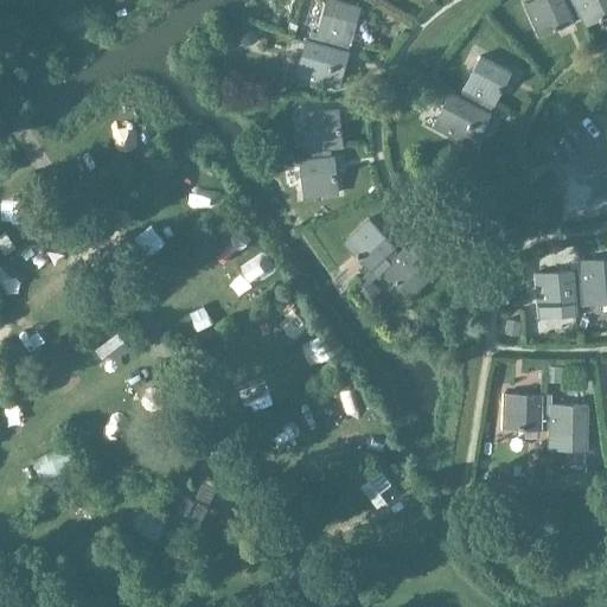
[(326,45),(328,37),(338,39),(351,43),(360,7),(334,0),(325,0),(317,33),(318,33),(315,43),(326,45)]
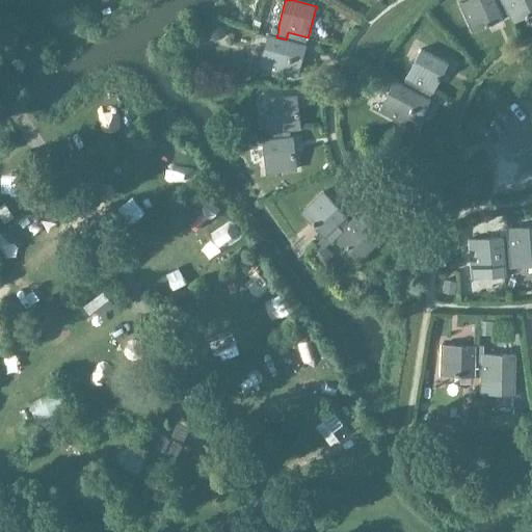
[(502,16),(509,11),(505,3),(498,7),(494,0),(466,0),(460,3),(473,31),(503,18),(502,16)]
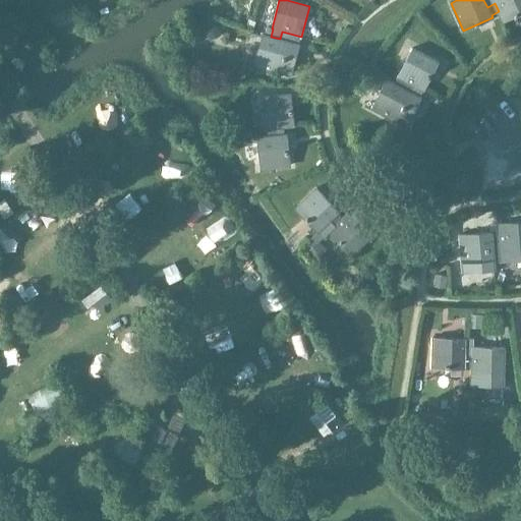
[(495,3),(499,11),(503,22),(520,13),(520,0),(483,0),(487,7),(495,3)]
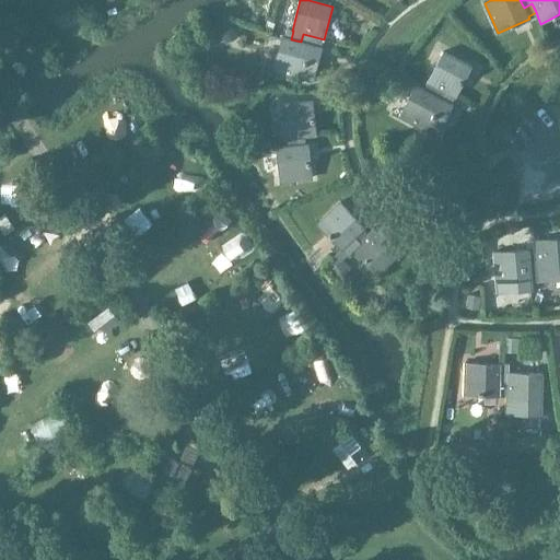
[(301,42),(291,39),(281,36),(272,69),(313,81),(322,48),(310,45),(312,36),(303,34),(301,42)]
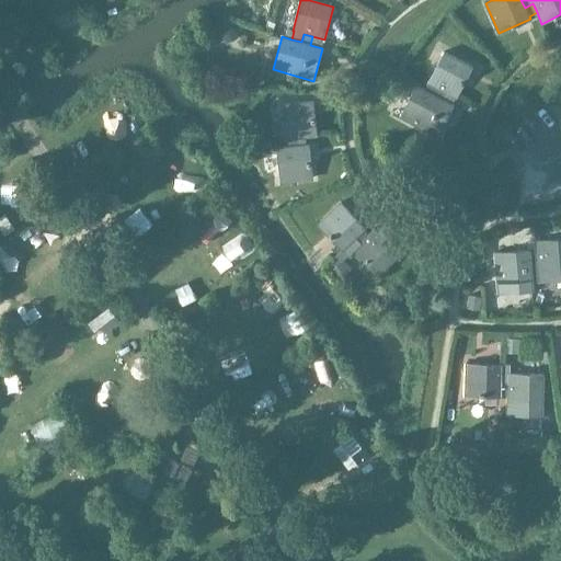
[(437,87),(446,92),(457,98),(472,67),(443,52),(427,82),(428,82),(424,90),(433,94),(437,87)]
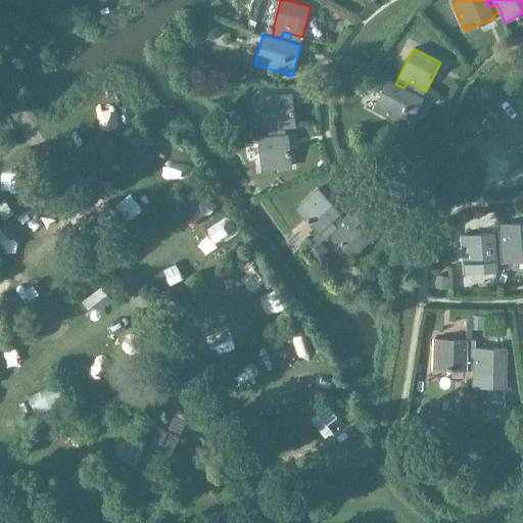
[(412,93),(416,86),(408,81),(403,88),(395,84),(387,80),(372,108),(408,127),(422,98),(412,93)]
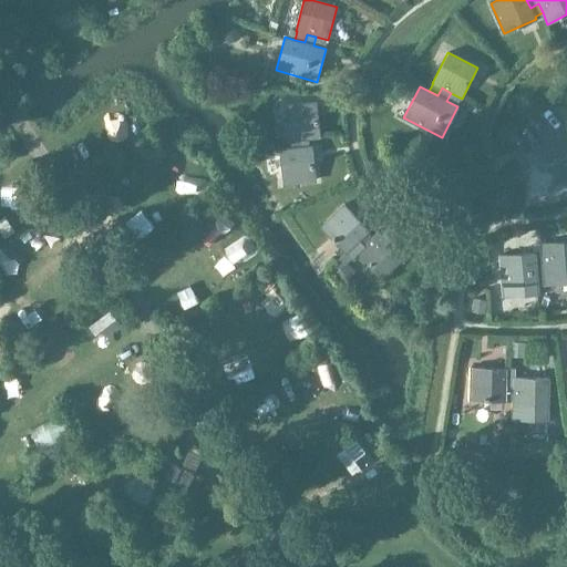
[(289,140),(289,148),(299,147),(298,138),(308,137),(320,136),(317,102),(284,105),(287,140),(289,140)]
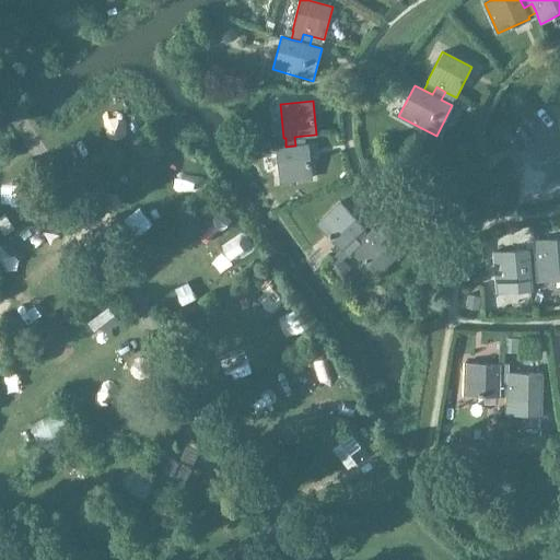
[(305,144),(304,136),(294,137),(295,146),(286,147),(276,148),(279,182),(312,177),(308,144),(305,144)]
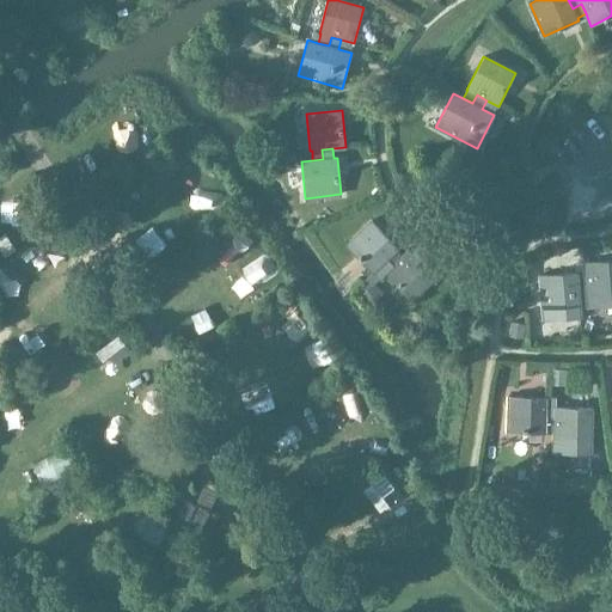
[(50,206),(41,213),(50,228),(60,221),(50,206)]
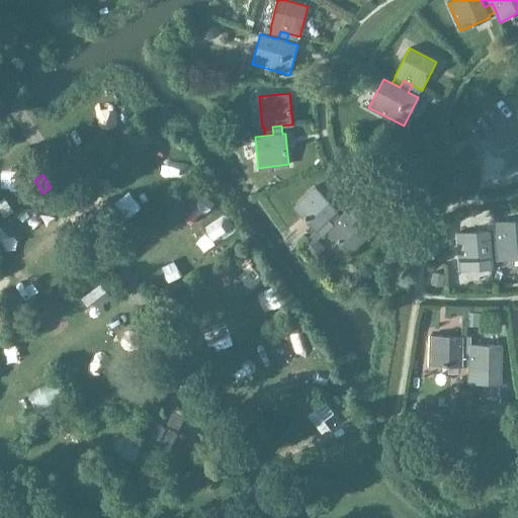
[(334,224),(340,218),(334,211),(337,208),(315,186),(293,207),(315,230),(321,224),(328,218),(334,224)]
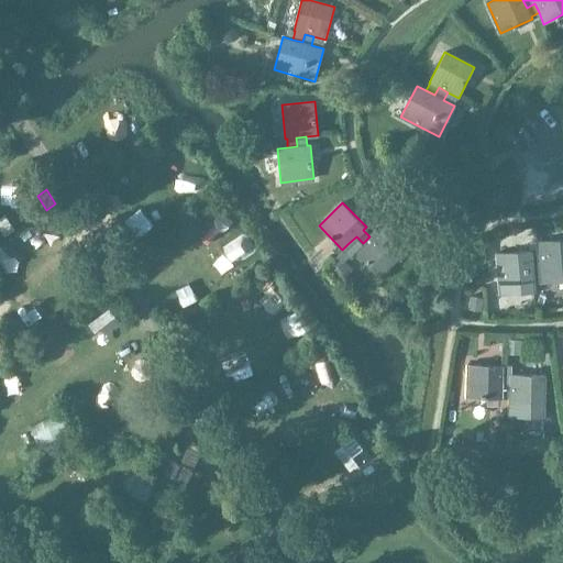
[(6,214),(0,217),(0,228),(4,234),(14,229),(6,214)]
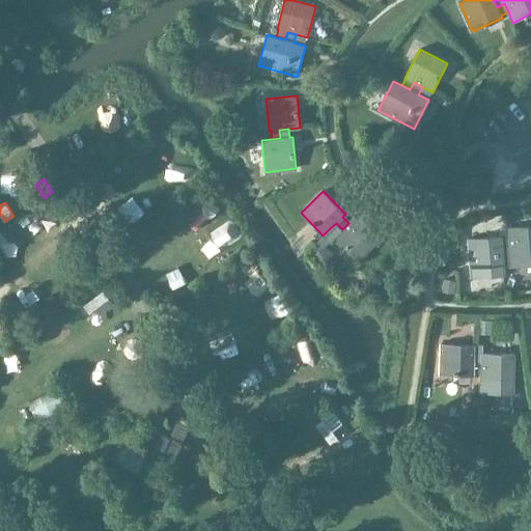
[(336,223),(323,235),(329,242),(335,235),(357,259),(380,238),(357,214),(348,223),(342,229),(336,223)]
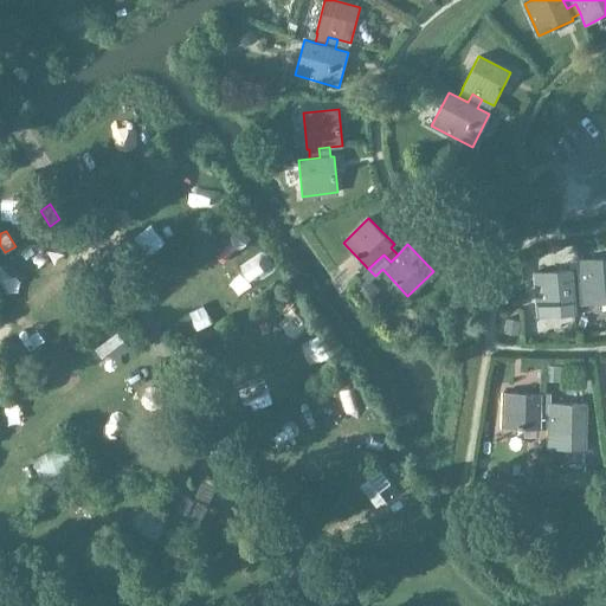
[(578,294),(573,294),(574,302),(584,302),(582,295),(605,292),(605,257),(580,259),(580,260),(575,260),(578,283),(578,294)]
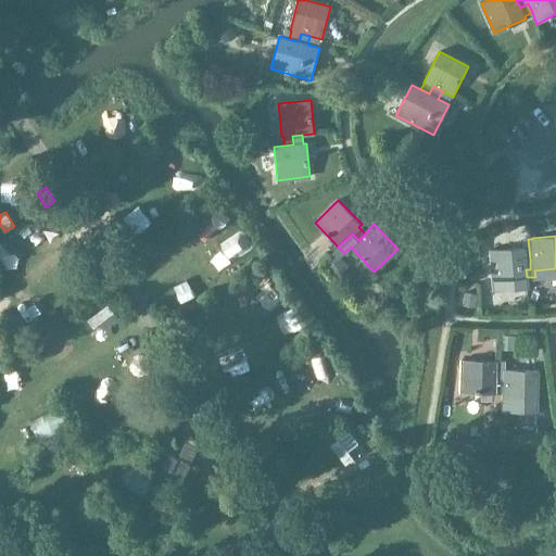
[(523,247),(491,250),(493,282),(494,290),(528,288),(527,279),(527,277),(526,269),(530,269),(530,260),(528,239),(523,240),(523,247)]
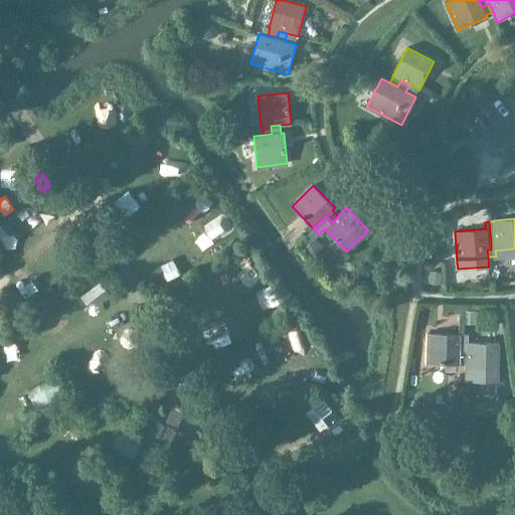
[(305,247),(305,248),(313,256),(321,248),(313,240),(305,247)]
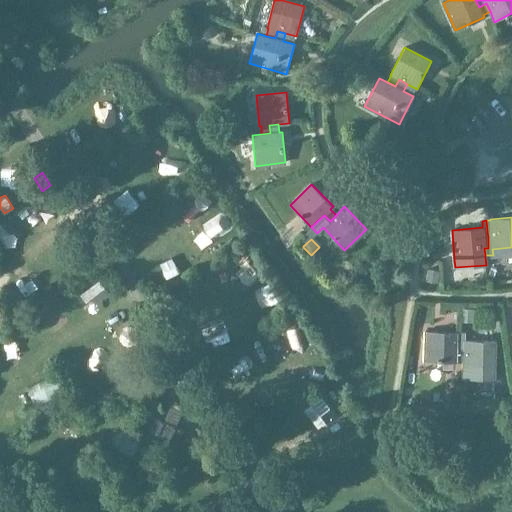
[(456,359),(464,359),(464,350),(456,350),(456,341),(456,332),(425,331),(424,361),(456,362),(456,359)]
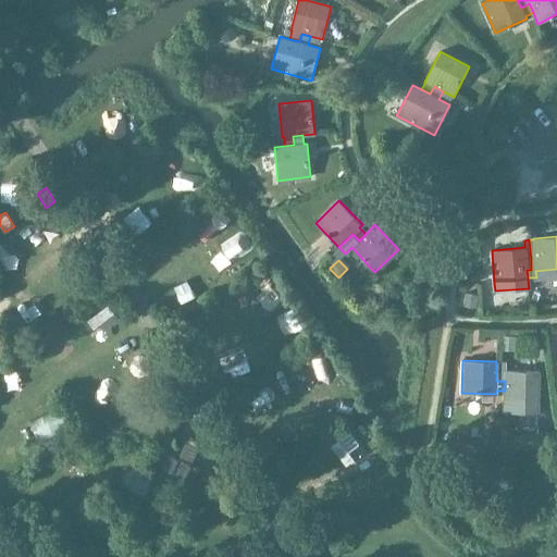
[(505,381),(505,391),(504,403),(537,404),(539,371),(505,370),(505,371),(496,371),(496,381),(505,381)]
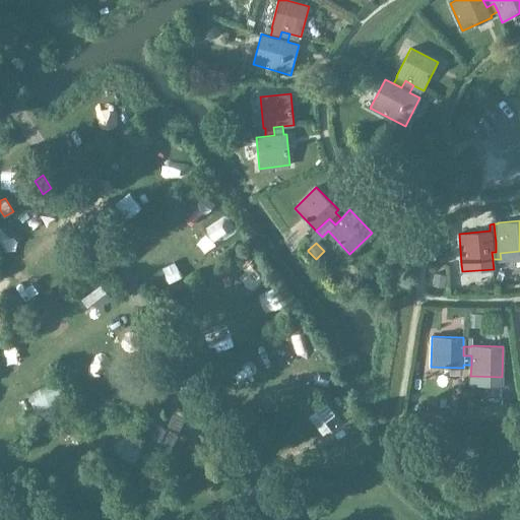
[(194,440),(146,419),(141,435),(187,456),(194,440)]
